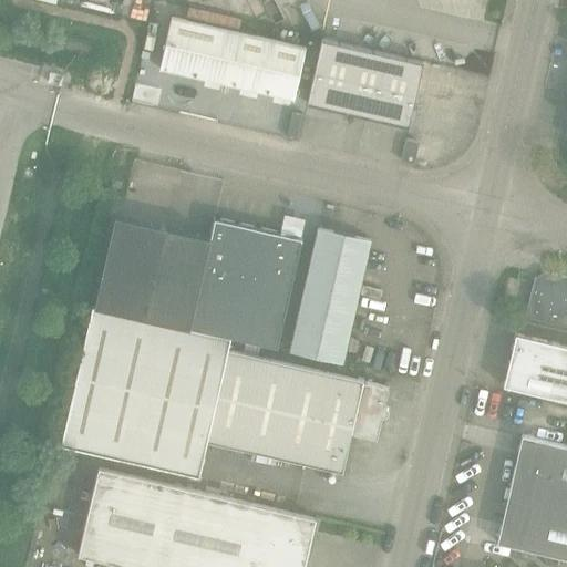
[(160,69),(217,82),(229,30),(172,17),(160,69)]
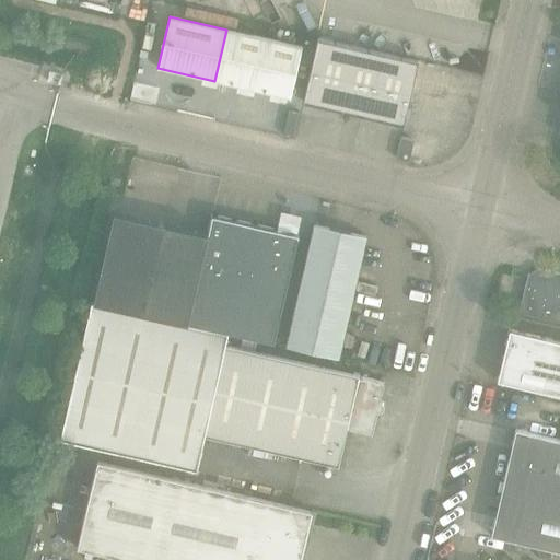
[(226,30),(214,81),(256,91),(268,39),(226,30)]
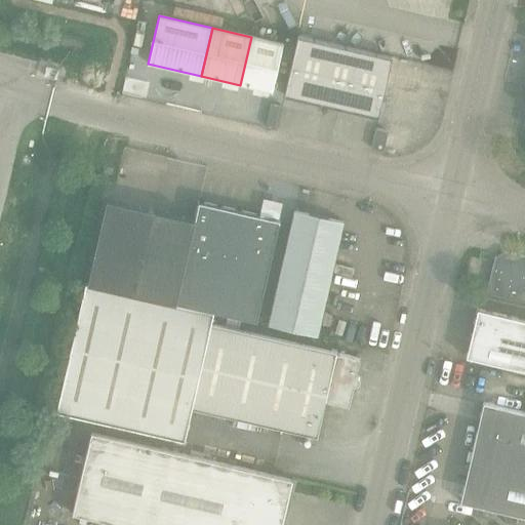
[(298,36),(284,95),(378,117),(392,57),(298,36)]
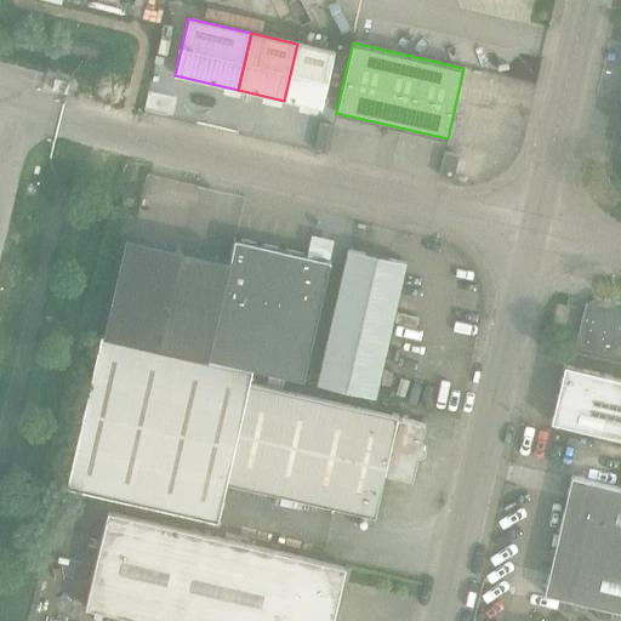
[(297,44),(284,101),(322,109),(335,52),(297,44)]
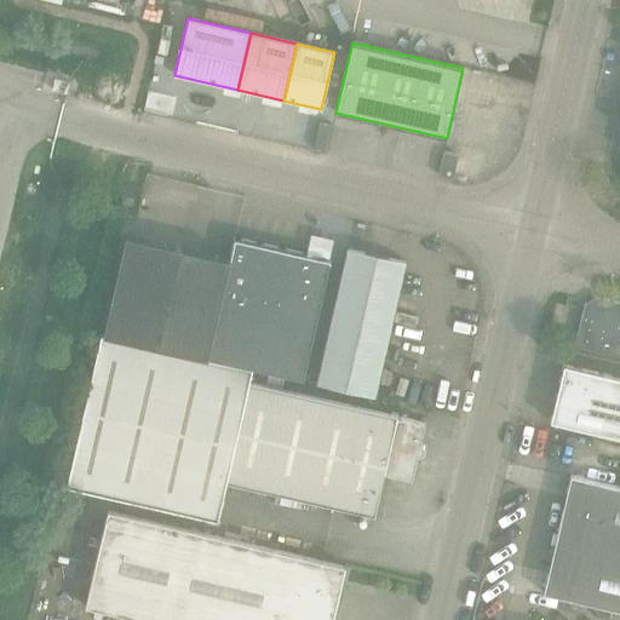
[(458,155),(443,153),(438,176),(453,179),(458,155)]
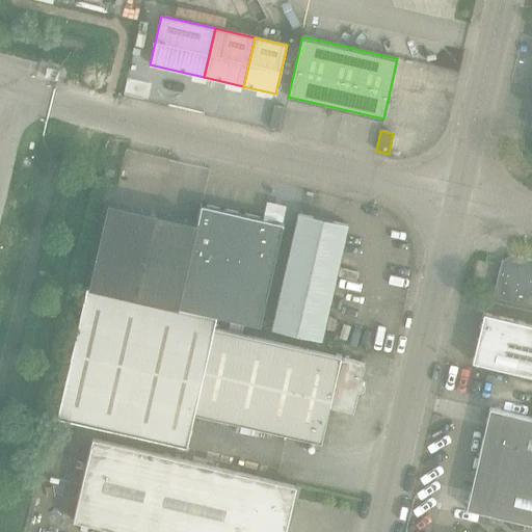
[(107,203),(88,286),(178,308),(178,307),(196,222),(107,203)]
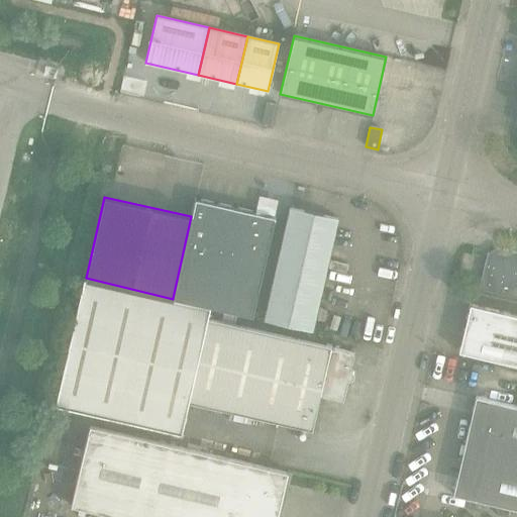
[(251,317),(275,217),(195,199),(191,216),(173,298),(251,317)]
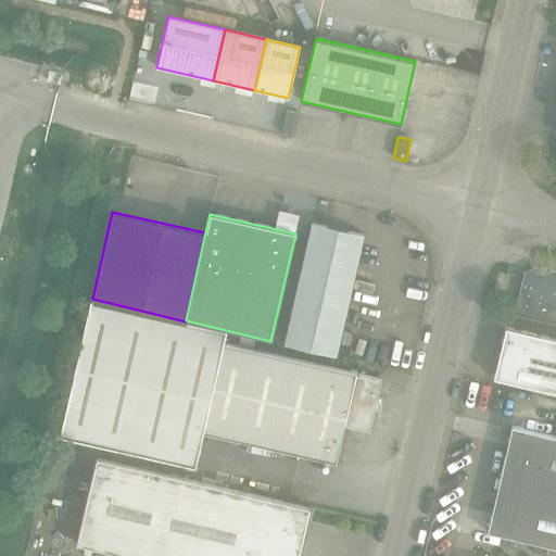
[(364,235),(311,223),(283,344),(337,356),(364,235)]
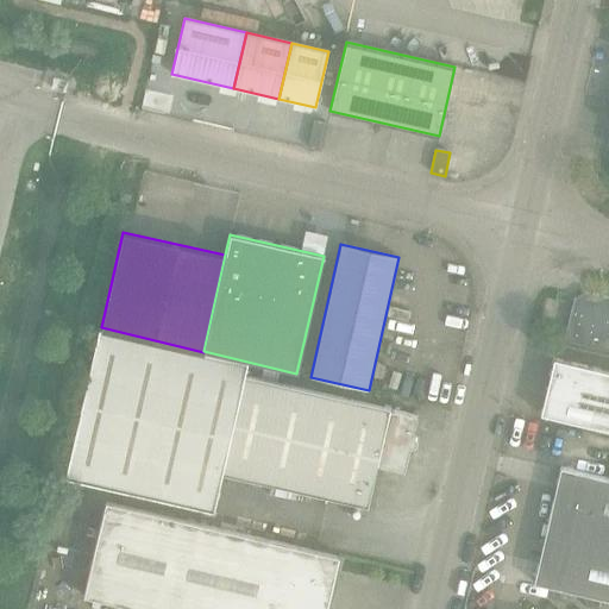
[(608,350),(608,296),(584,292),(583,293),(576,297),(575,297),(564,340),(608,350)]
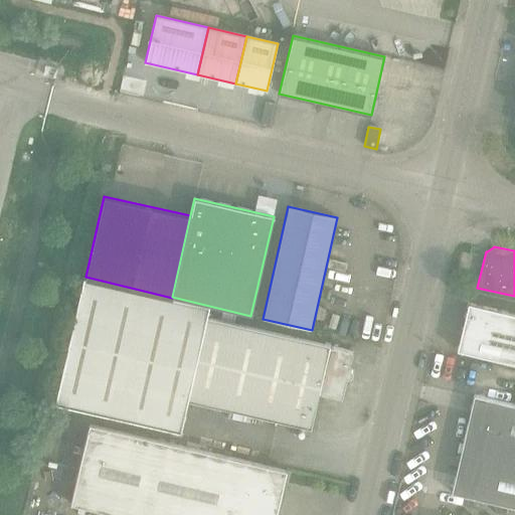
[(278,420),(311,428),(319,393),(342,398),(347,378),(349,378),(352,377),(353,375),(353,372),(351,370),(349,369),(353,351),(330,346),(330,343),(326,342),(325,345),(207,318),(209,307),(83,279),(54,403),(181,433),(188,399),(278,420)]
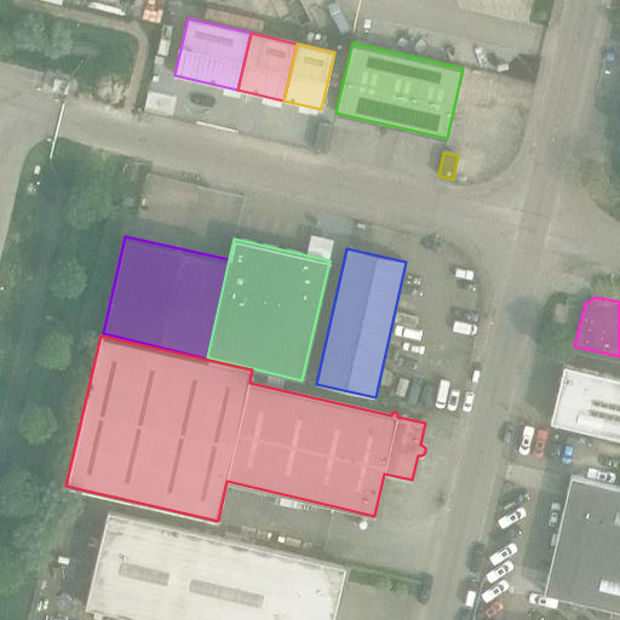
[(619,378),(563,365),(550,422),(619,437),(619,378)]
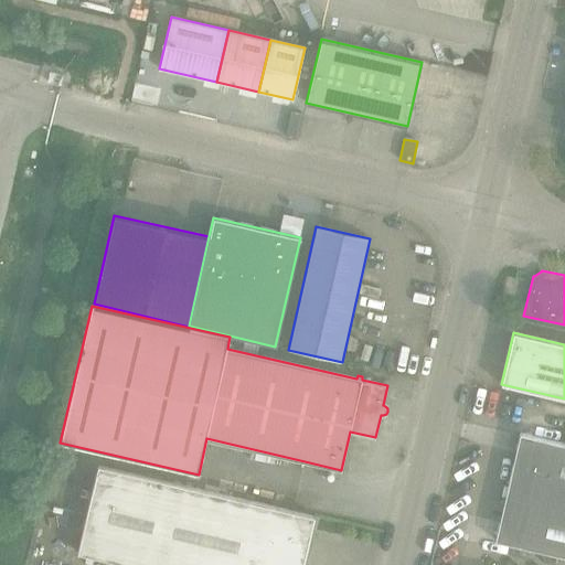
[(564,556),(564,443),(564,444),(520,433),(494,541),(564,556)]
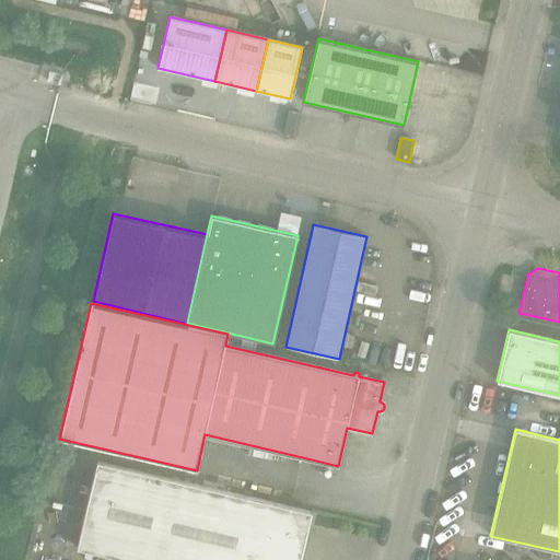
[(128,559),(300,559),(312,512),(290,506),(97,462),(77,548),(128,559)]
